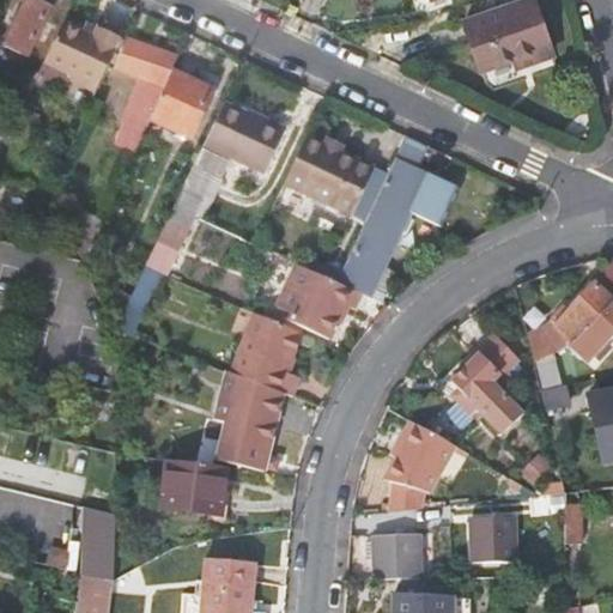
[(52,5),(40,0),(26,0),(7,46),(29,55),(52,5)]
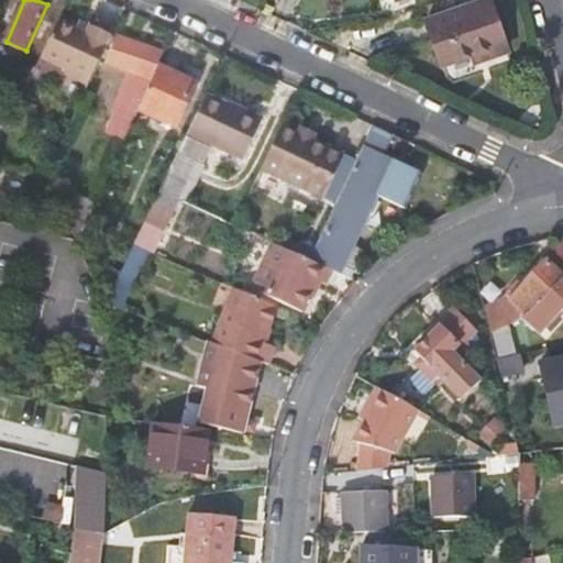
[(378,0),(382,10),(401,3),(400,0),(378,0)]
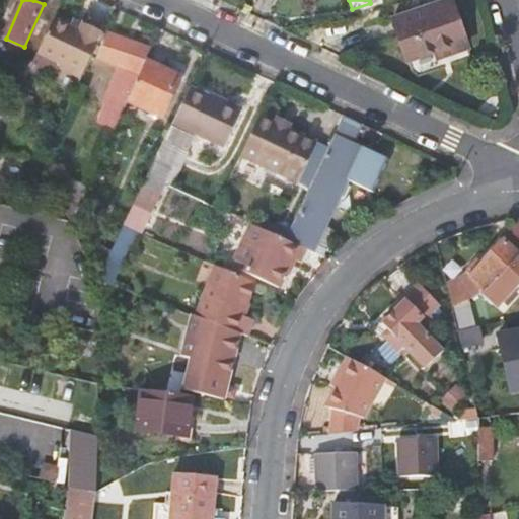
[(434,49),(437,57),(467,47),(451,0),(442,0),(393,17),(408,58),(434,49)]
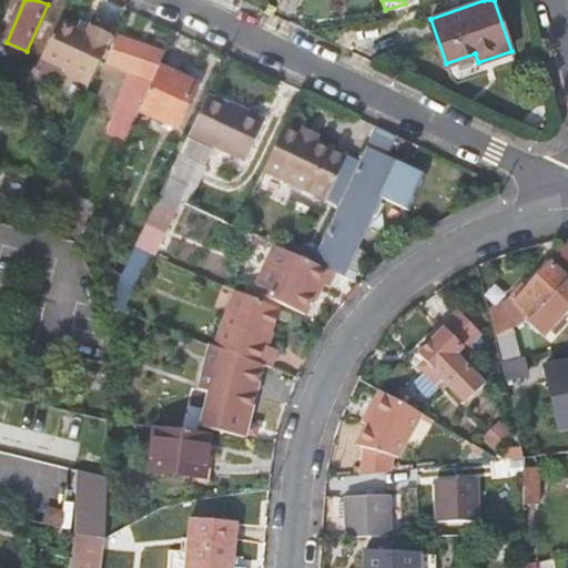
[(79,19),(74,28),(85,33),(89,24),(79,19)]
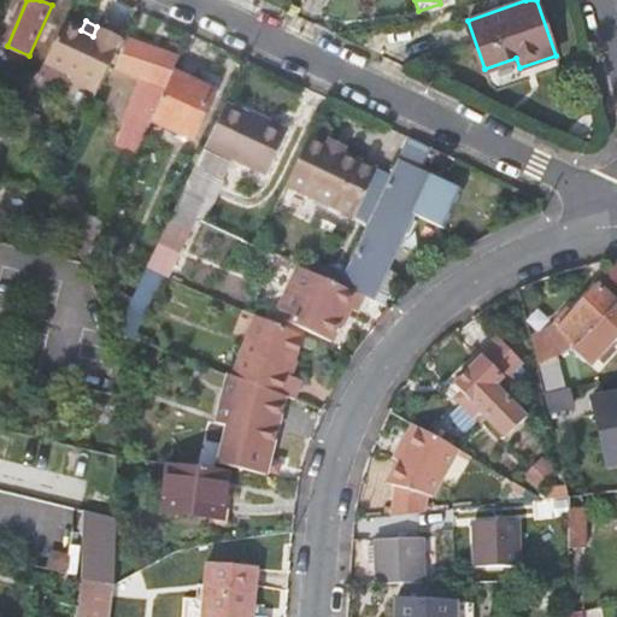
[(75,74),(100,86),(117,51),(123,40),(97,27),(93,36),(81,30),(63,22),(46,59),(75,74)]
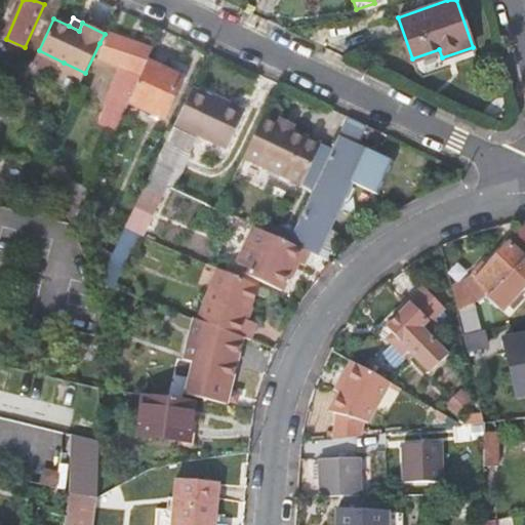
[(99,121),(116,129),(129,99),(149,59),(153,47),(106,31),(105,34),(99,43),(105,45),(98,56),(121,65),(104,104),(107,106),(99,121)]
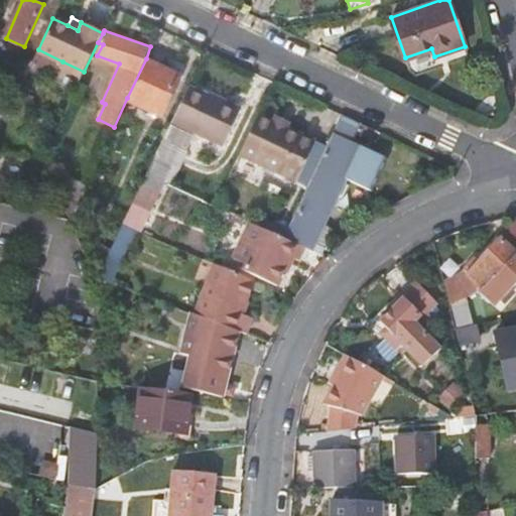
[(180,75),(146,58),(127,98),(162,114),(180,75)]
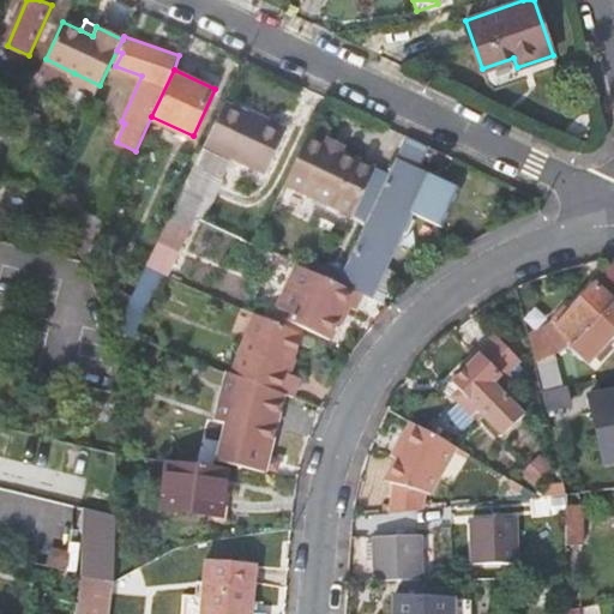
[(71,80),(96,94),(100,85),(74,73),(71,80)]
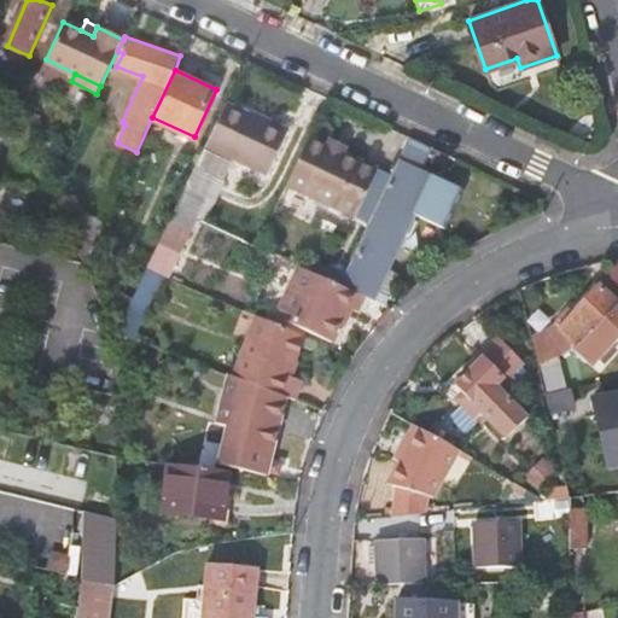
[(267,172),(286,130),(251,114),(225,101),(207,144),(267,172)]
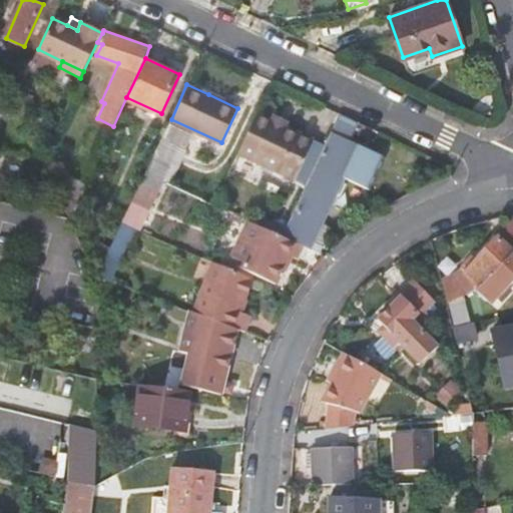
[(210,90),(208,94),(237,108),(239,104),(210,90)]
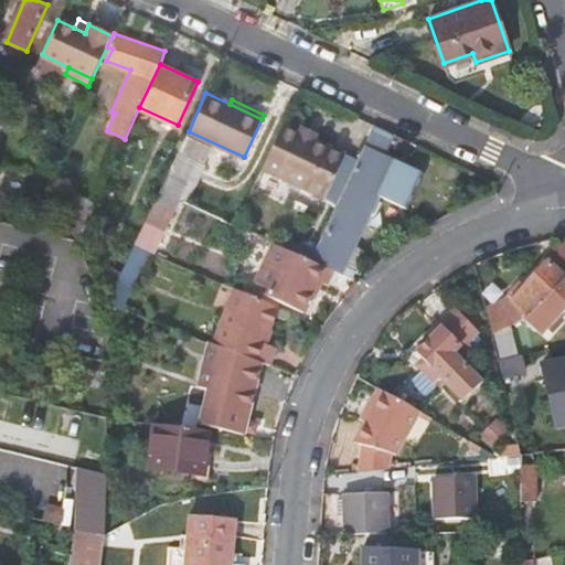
[(351,277),(354,272),(345,267),(355,245),(379,194),(404,206),(419,171),(384,155),(394,131),(375,123),(312,259),(336,270),(351,277)]
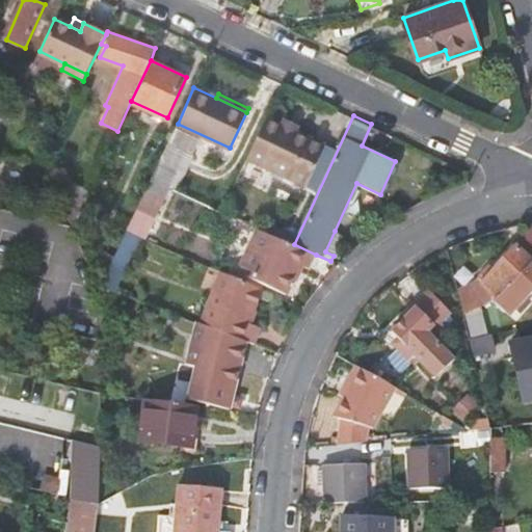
[(281,124),(267,116),(246,162),(304,190),(326,145),(298,132),(300,127),(284,118),(281,124)]
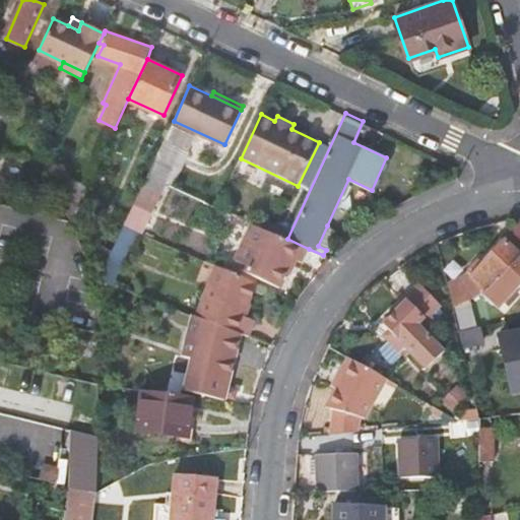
[(179,139),(168,134),(148,174),(165,181),(173,185),(188,152),(176,145),(179,139)]
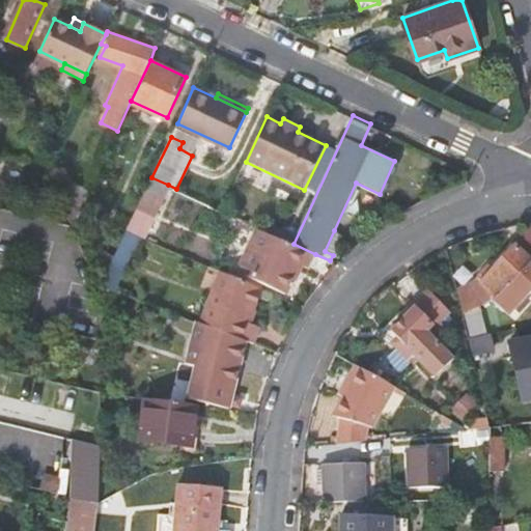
[(144,238),(168,185),(151,177),(128,230),(142,236),(144,238)]
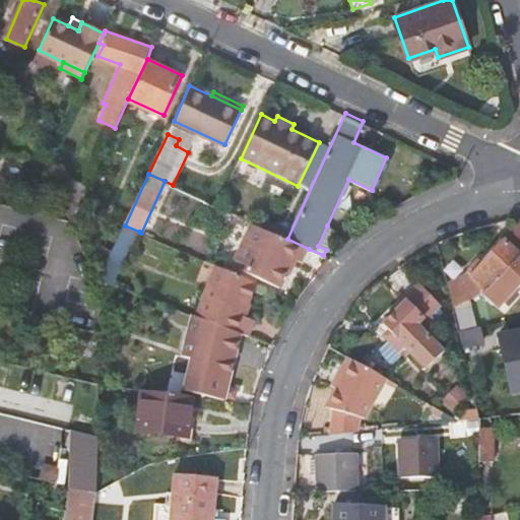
[(65,185),(55,187),(71,222),(72,223),(87,187),(68,178),(65,185)]
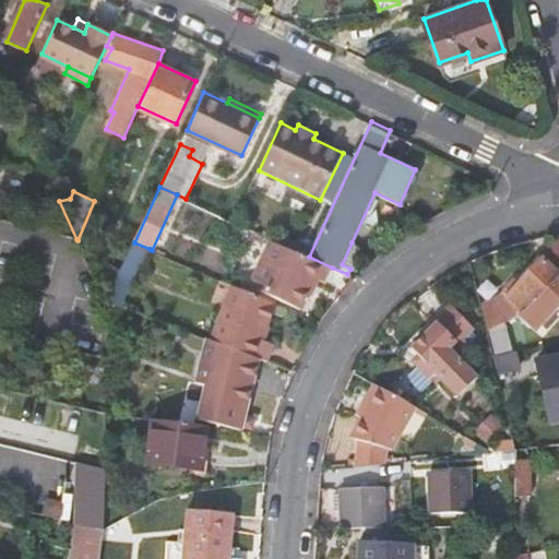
[(302,305),(308,290),(316,274),(322,277),(326,280),(332,268),(309,257),(274,240),(257,277),(266,282),(264,287),(302,305)]
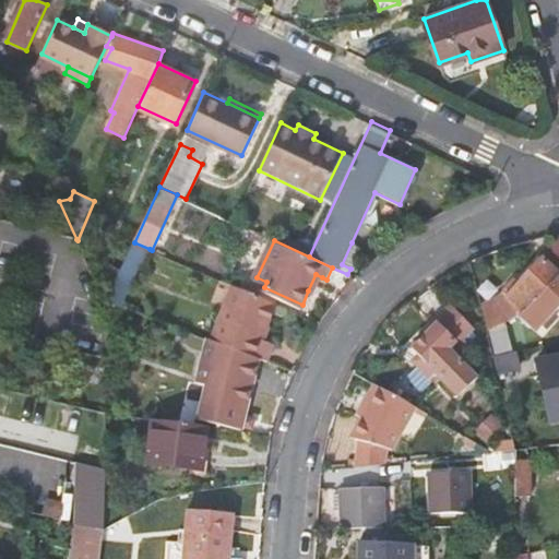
[(142,266),(150,249),(134,242),(121,270),(107,301),(118,306),(137,263),(142,266)]
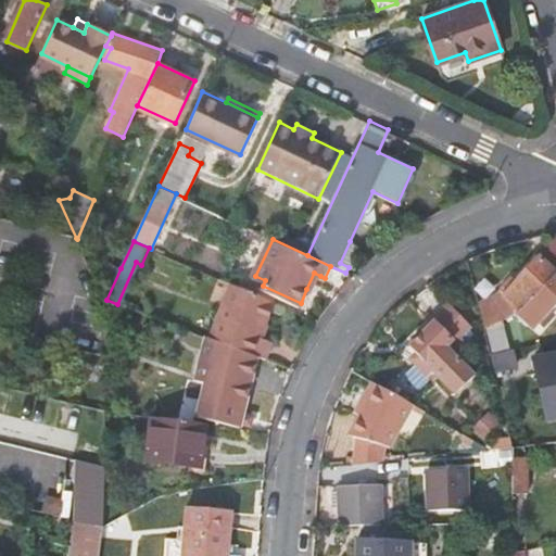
[(358,244),(350,241),(340,263),(349,267),(358,244)]
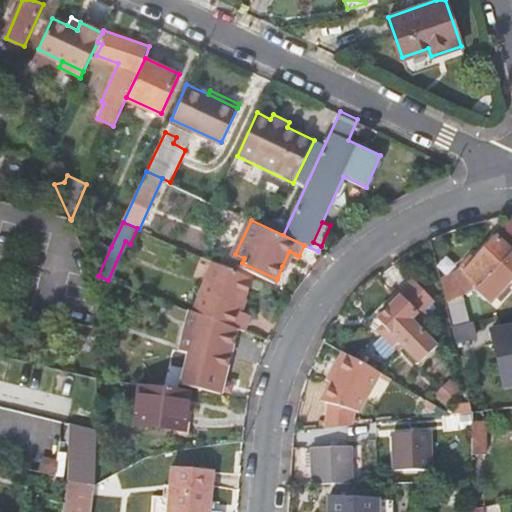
[(511,237),(505,231),(497,239),(509,251),(511,247),(511,237)]
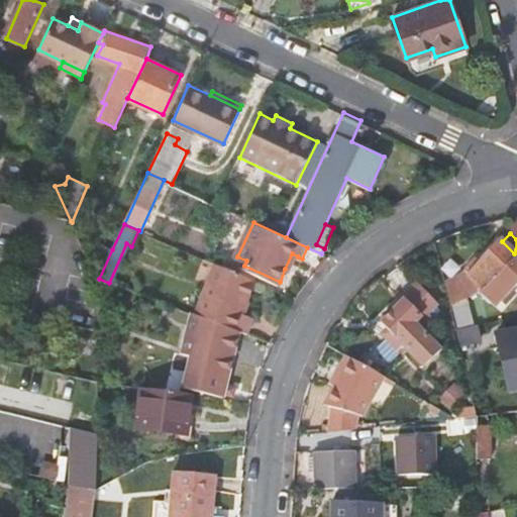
[(514,253),(502,241),(481,265),(474,259),(464,270),(457,275),(444,282),(451,306),(456,303),(466,300),(473,297),(482,291),(497,306),(516,284),(516,255),(514,253)]
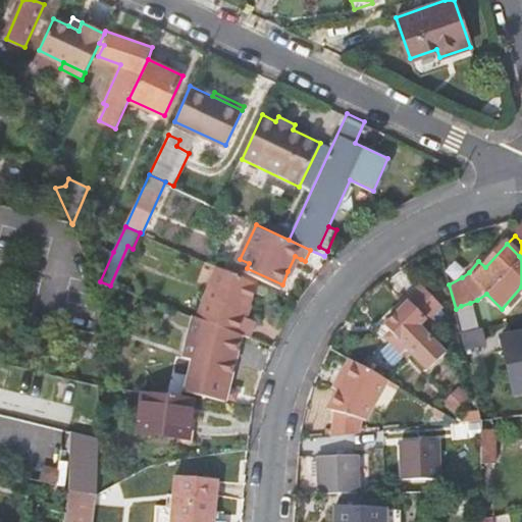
[(101,248),(92,266),(100,281),(113,252),(101,248)]
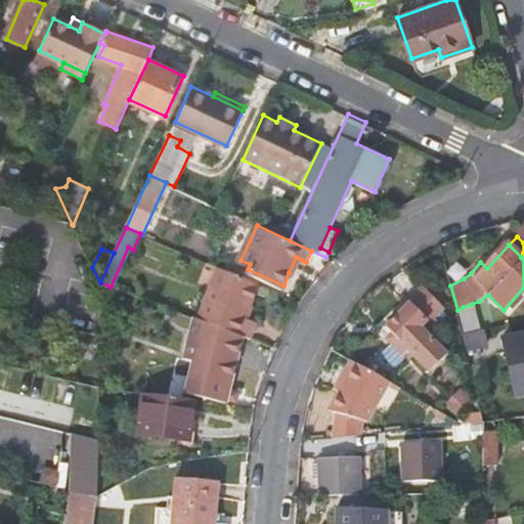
[(295,274),(302,260),(296,257),(289,272),(295,274)]
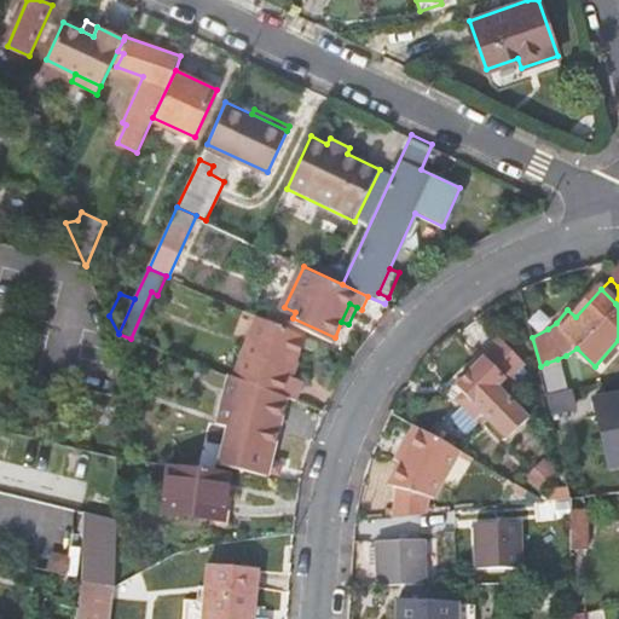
[(259,316),(231,375),(285,395),(295,399),(304,381),(290,372),(307,335),(259,316)]
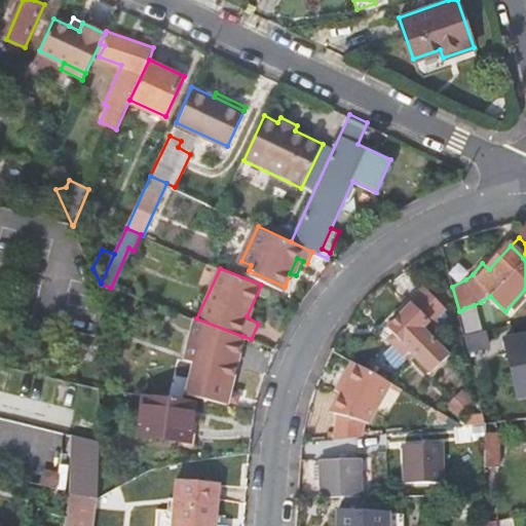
[(398,343),(391,350),(402,359),(408,352),(430,373),(447,354),(420,330),(428,321),(429,323),(443,308),(421,289),(408,302),(410,304),(384,331),(390,336),(398,343)]
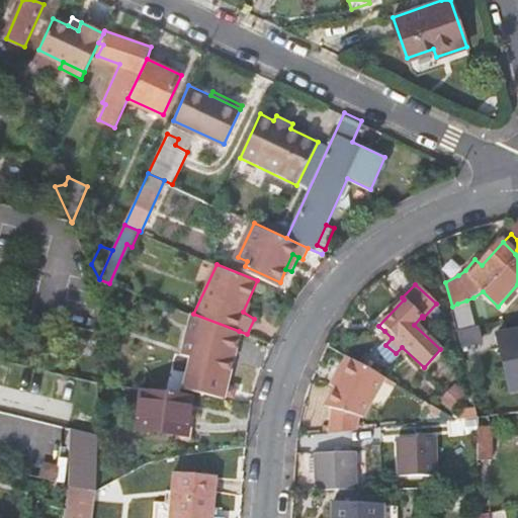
[(110,310),(99,309),(99,328),(108,330),(110,310)]
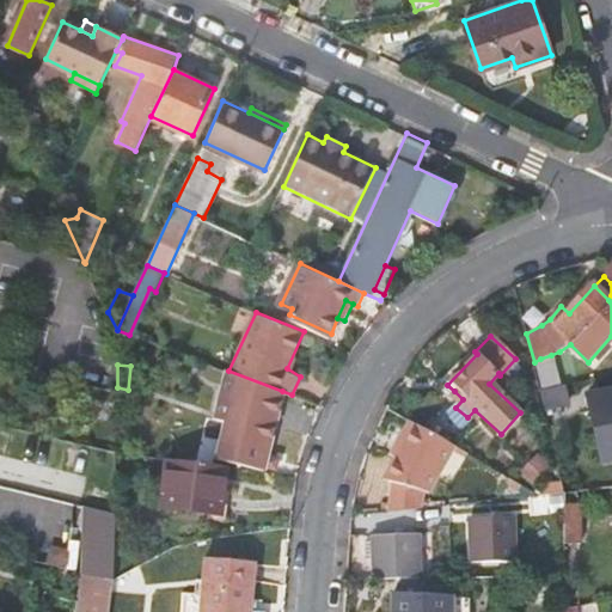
[(263,453),(282,391),(228,371),(226,371),(213,418),(225,421),(216,453),(244,458),(261,463),(258,470),(274,472),(277,458),(263,453)]
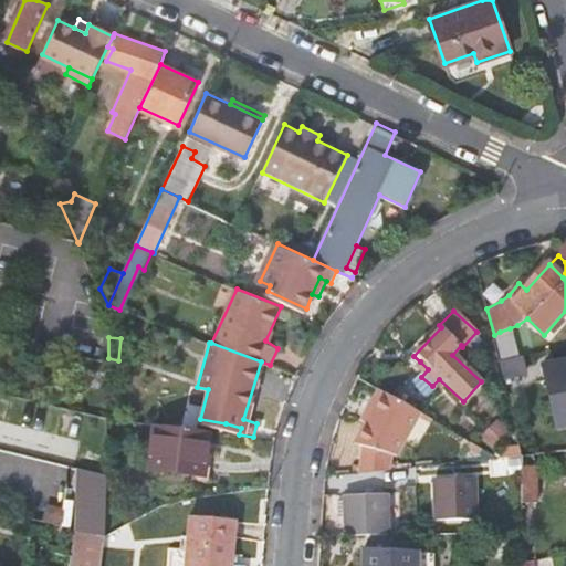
[(97,405),(95,415),(104,417),(107,418),(108,360),(92,357),(81,400),(97,405)]
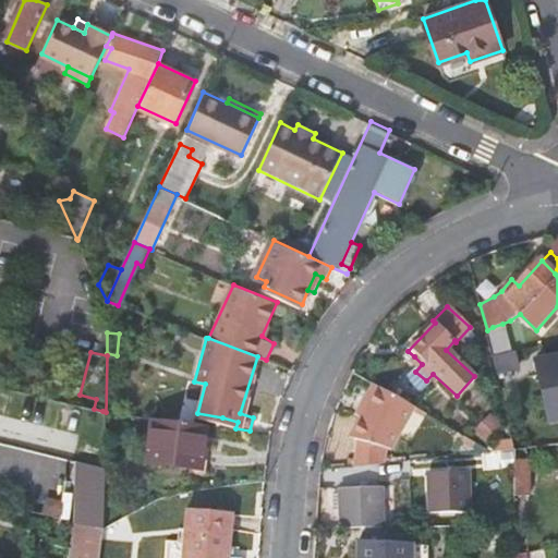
[(557,355),(535,362),(549,422),(557,420),(557,355)]
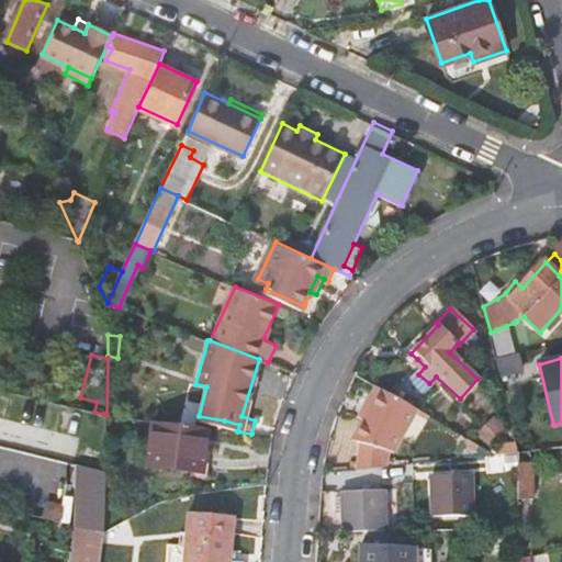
[(411,366),(418,374),(425,367),(417,359),(411,366)]
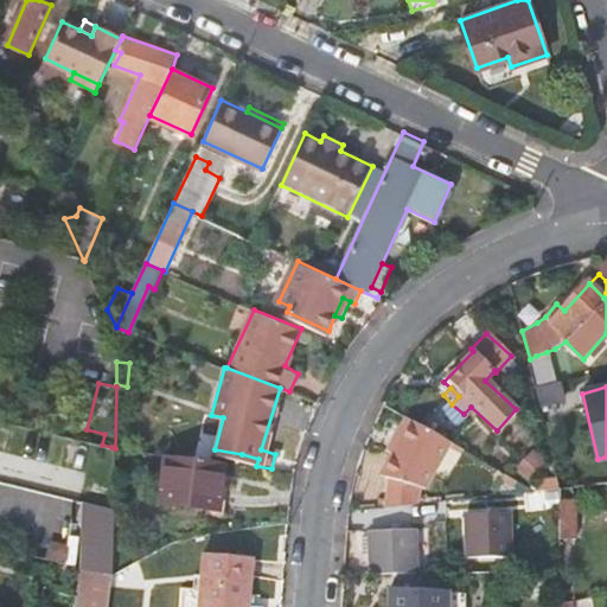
[(413,422),(395,453),(389,479),(423,492),(427,492),(453,446),(413,422)]
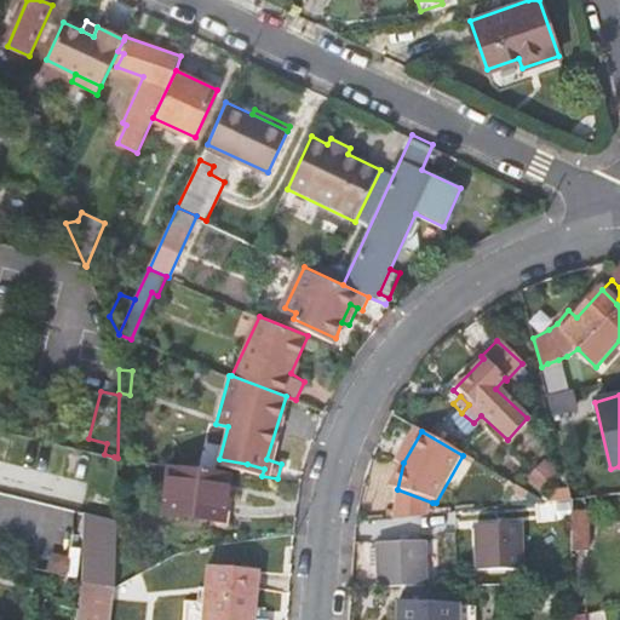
[(110,470),(114,457),(104,454),(92,452),(90,465),(110,470)]
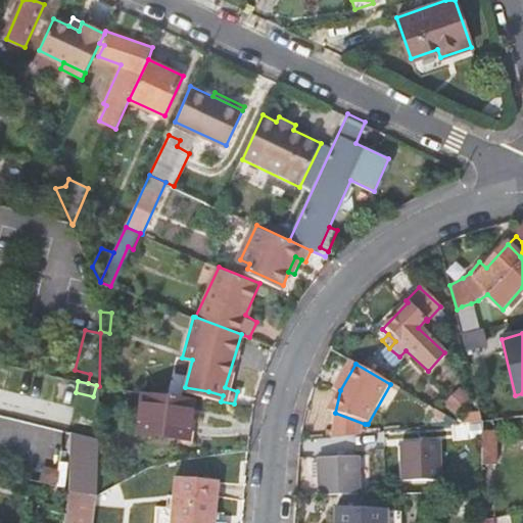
[(332,412),(335,413),(340,390),(329,411),(332,412)]
